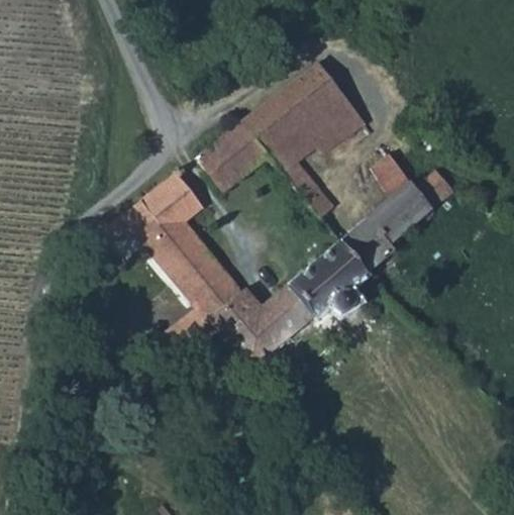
[(254,112),(239,122),(270,157),(306,199),(323,219),(338,206),(300,161),(317,146),(323,152),(366,123),(320,64),(254,112)]
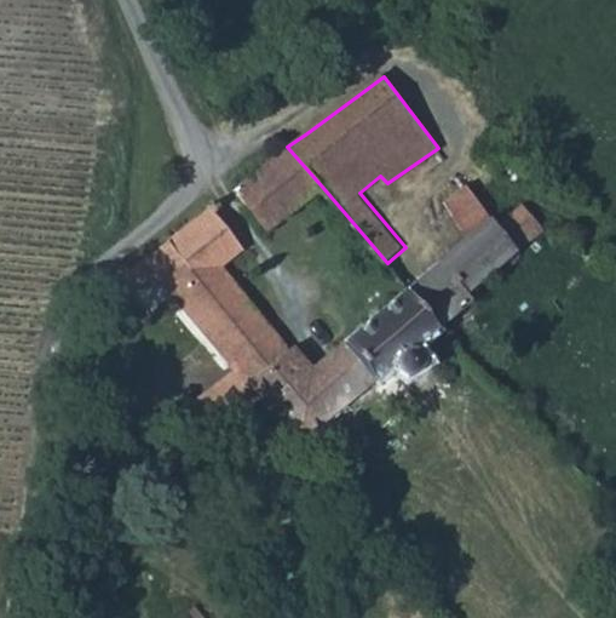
[(287,147),(239,189),(271,229),(312,196),(323,188),(287,147)]
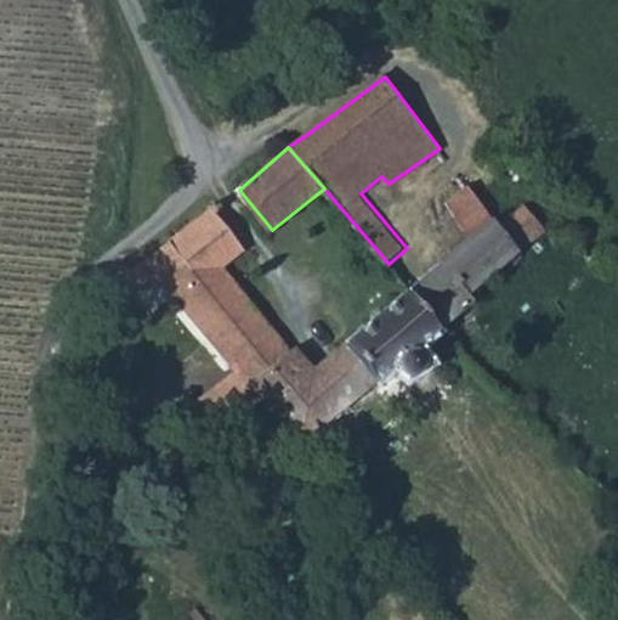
[(472,238),(410,289),(441,328),(476,300),(471,294),(549,229),(527,204),(502,226),(497,220),(494,220),(471,187),(449,202),(472,238)]
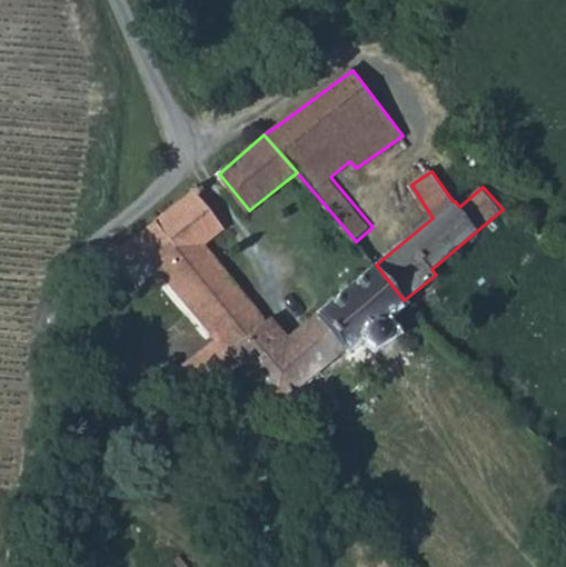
[(197,191),(135,239),(152,259),(231,352),(275,315),(265,302),(256,309),(250,304),(244,295),(234,278),(222,264),(231,256),(217,236),(226,229),(201,198),(197,191)]
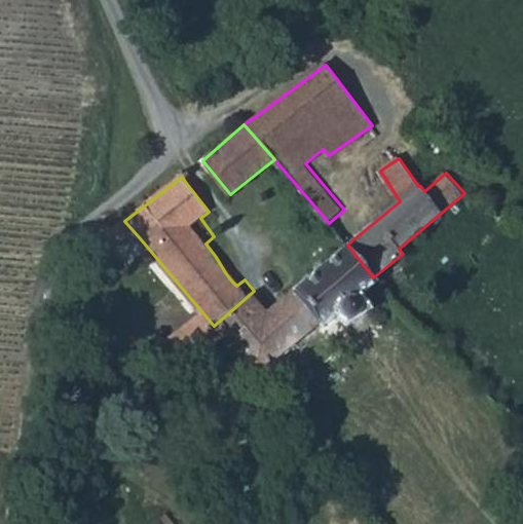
[(347,245),(268,309),(295,342),(337,308),(337,309),(338,313),(341,316),(343,319),(347,320),(350,320),(356,320),(358,317),(362,313),(363,309),(363,305),(361,301),(358,297),(353,295),(355,293),(373,277),(347,245)]
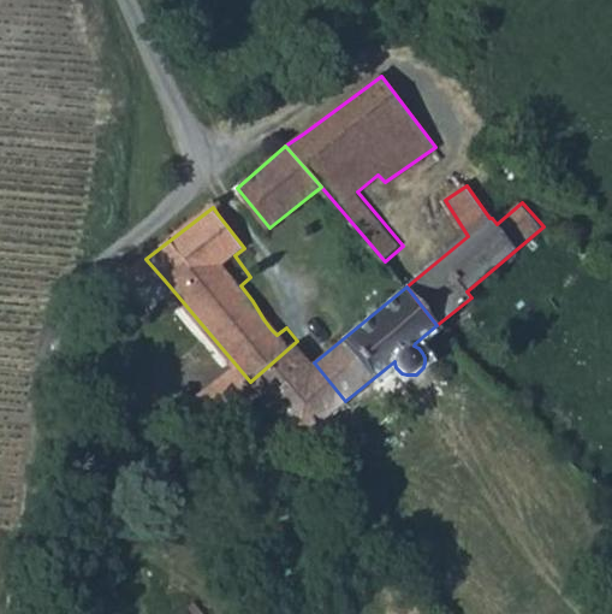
[(297,341),(250,382),(262,395),(299,438),(345,401),(314,362),(297,341)]
